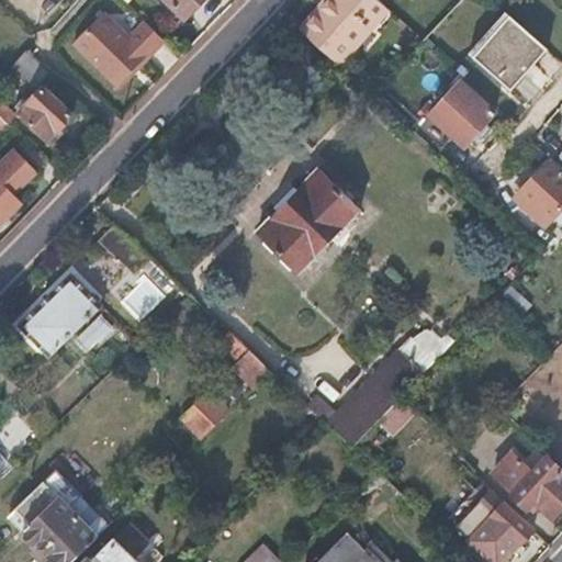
[(165,0),(184,19),(202,0),(165,0)]
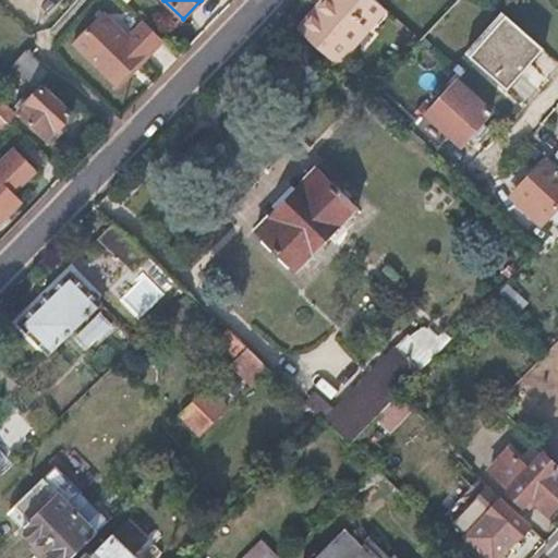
[(374,0),(328,0),(300,32),(336,62),(383,9),(374,0)]
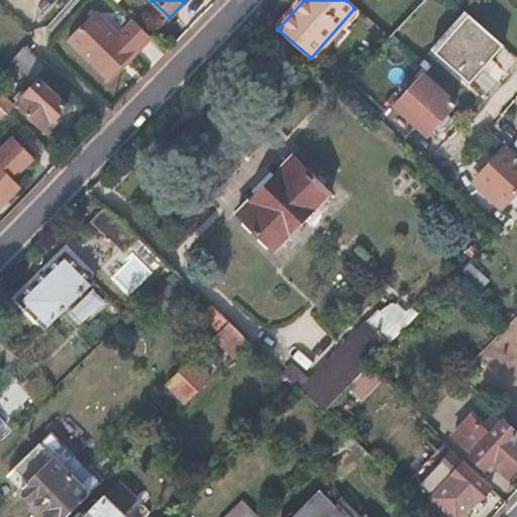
[(128,61),(151,36),(130,17),(117,31),(94,10),(67,39),(107,76),(124,58),(128,61)]
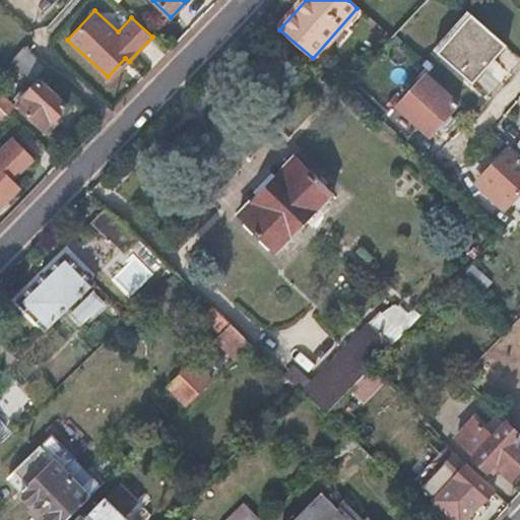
[(506,45),(472,15),(438,54),(471,85),(506,45)]
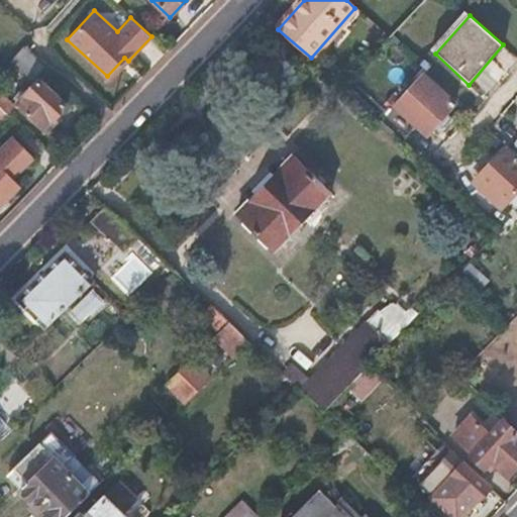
[(43,65),(23,44),(11,57),(32,77),(43,65)]
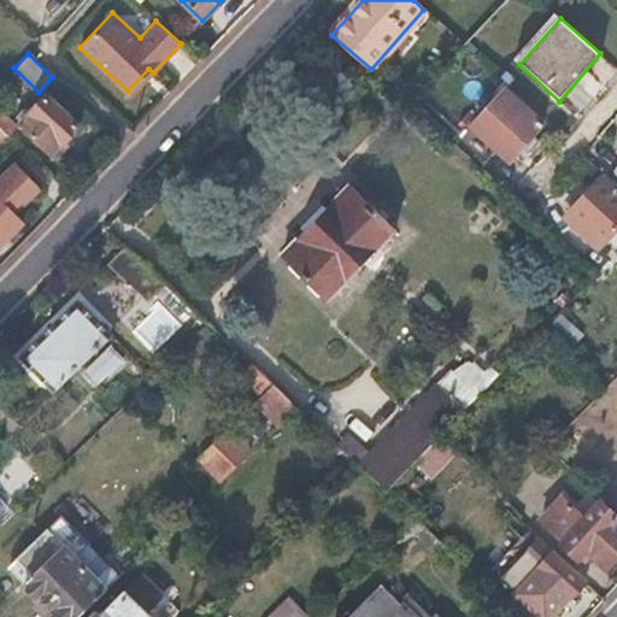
[(133,94),(153,72),(148,69),(128,90),(133,94)]
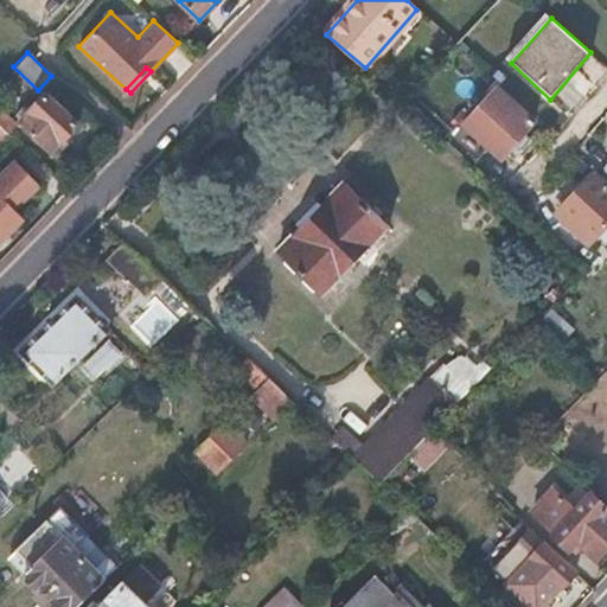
[(52,151),(77,123),(46,94),(19,121),(52,151)]
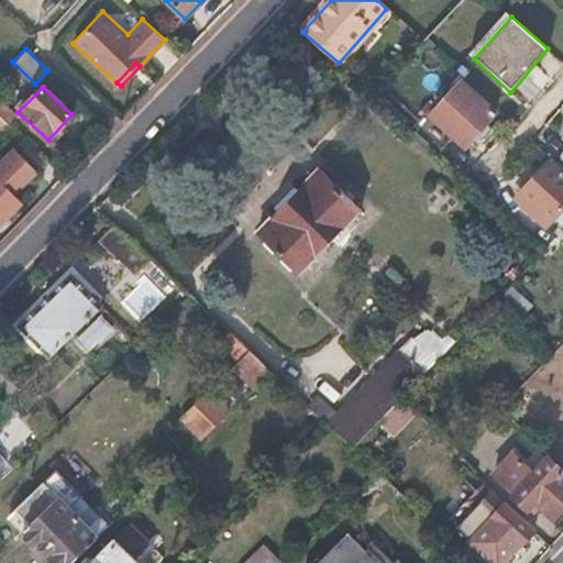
[(444,116),(424,140),(444,157),(460,141),(474,153),(483,142),(494,130),(504,118),(467,88),(452,106),(449,103),(440,113),(444,116)]
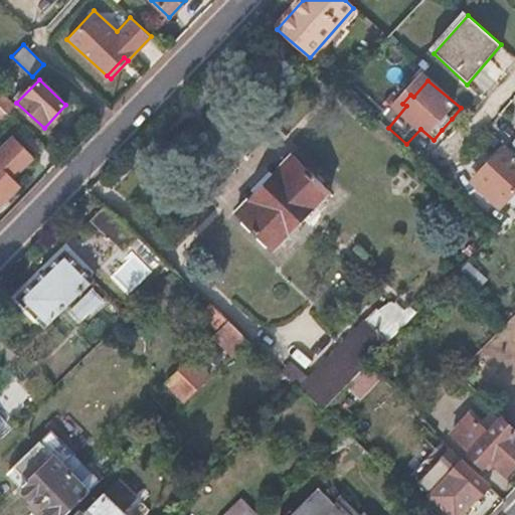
[(0,104),(6,111),(13,104),(0,90),(0,104)]
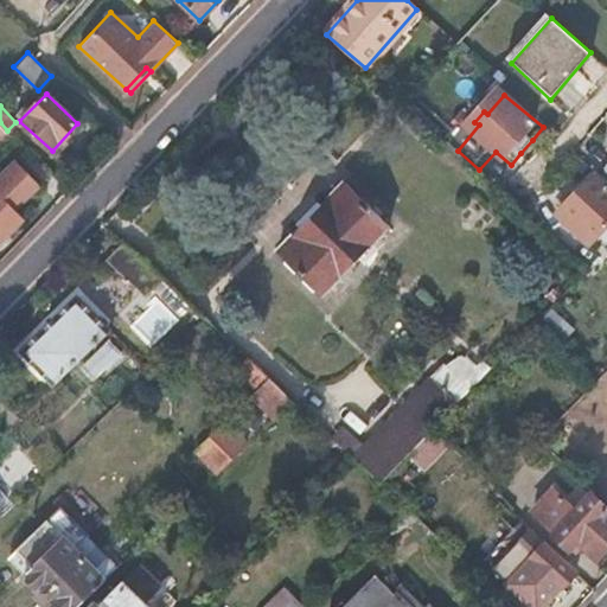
[(0,155),(17,140),(7,131),(0,122),(0,155)]
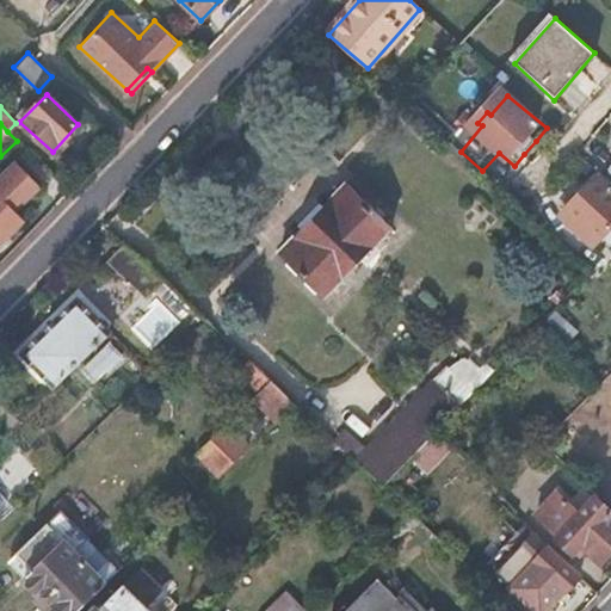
[(542,147),(536,141),(524,154),(531,159),(539,149),(542,147)]
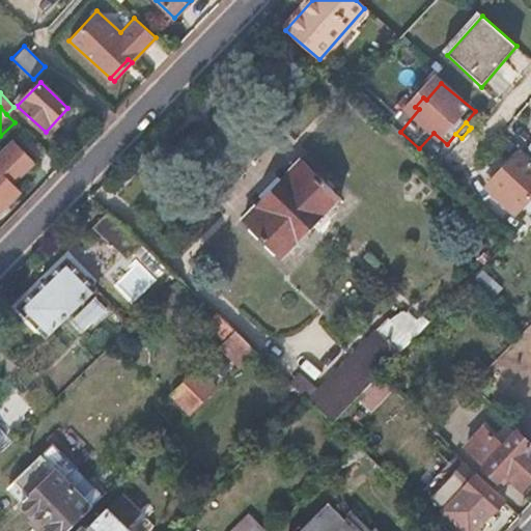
[(0,207),(20,190),(12,182),(34,162),(14,140),(0,152),(0,207)]
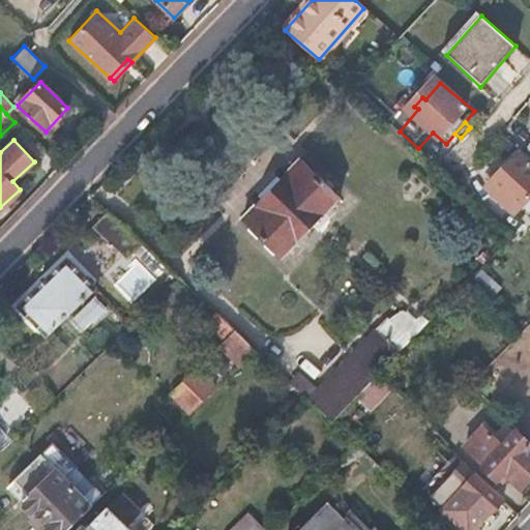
[(529,167),(514,154),(489,183),(518,209),(529,195),(529,167)]
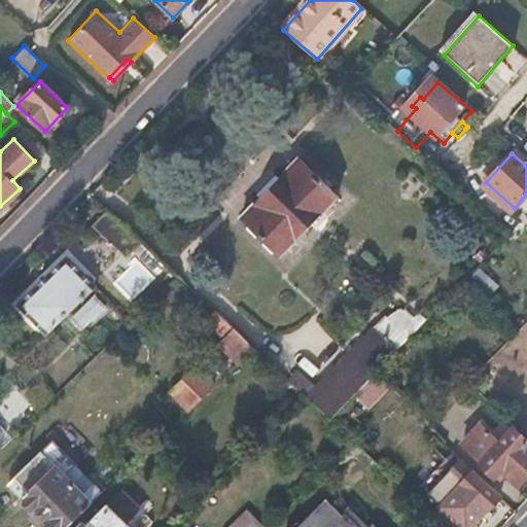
[(295,160),(242,218),(281,255),(337,198),(295,160)]
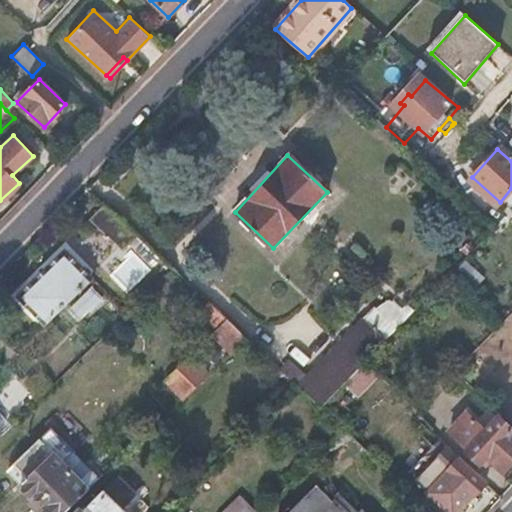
[(138,236),(103,204),(92,218),(125,249),(138,236)]
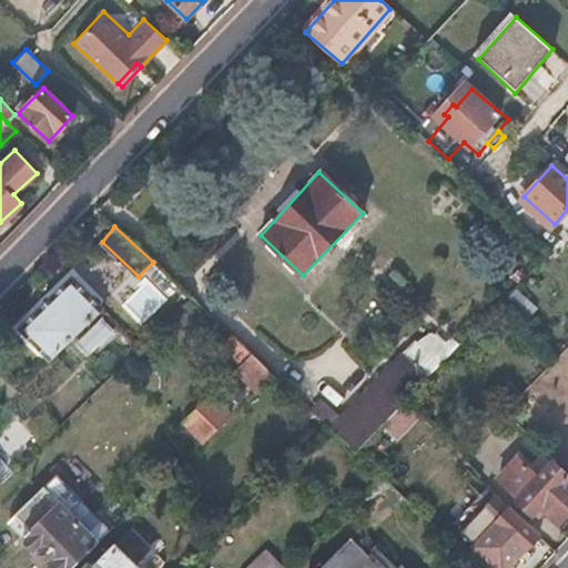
[(137,279),(175,316),(192,300),(153,262),(139,276),(137,279)]
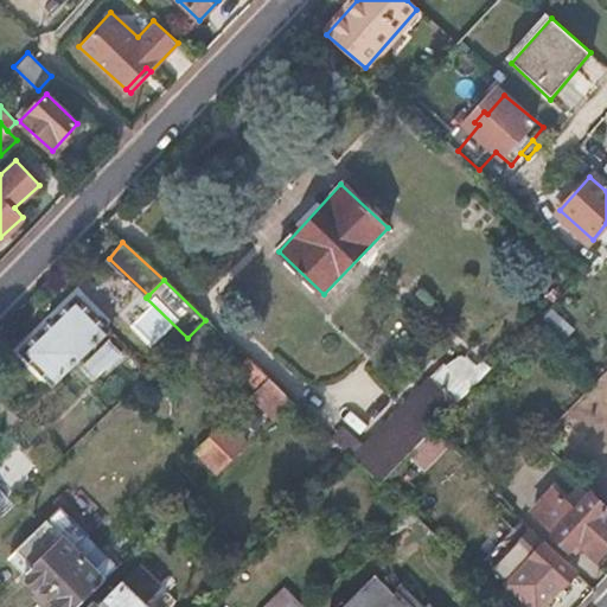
[(55,387),(113,331),(76,295),(18,353),(55,387)]
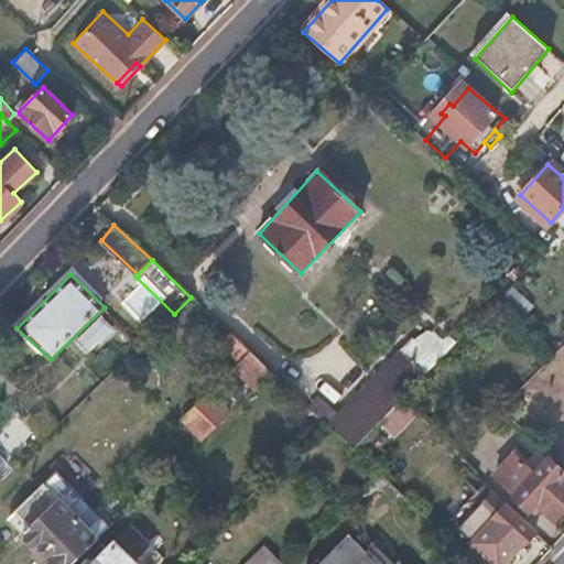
[(102,317),(74,344),(89,360),(118,333),(102,317)]
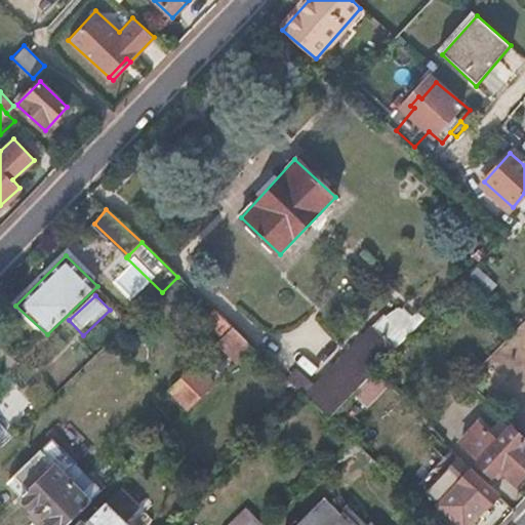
[(234,328),(214,311),(205,321),(224,338),(234,328)]
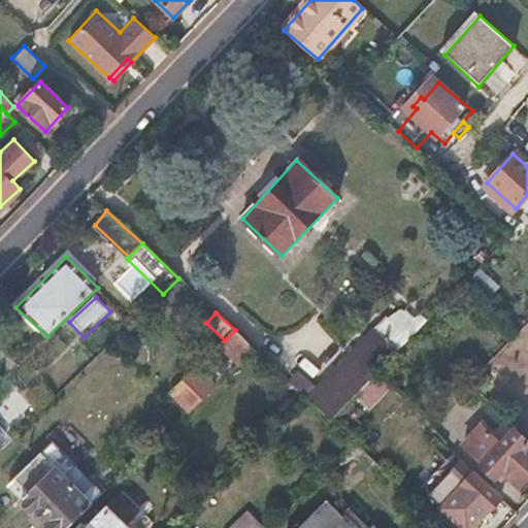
[(235,330),(225,340),(243,358),(254,348),(235,330)]
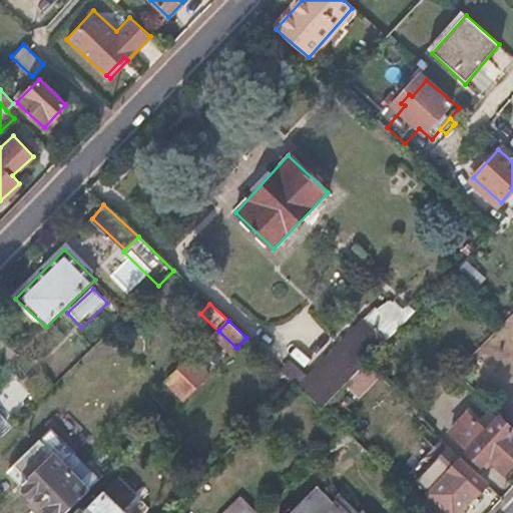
[(218,331),(190,359),(208,375),(236,348),(218,331)]
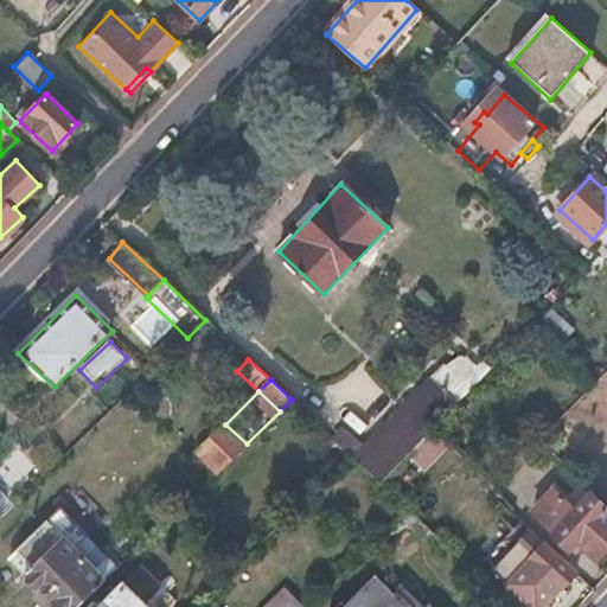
[(21,417),(0,395),(0,430),(4,435),(21,417)]
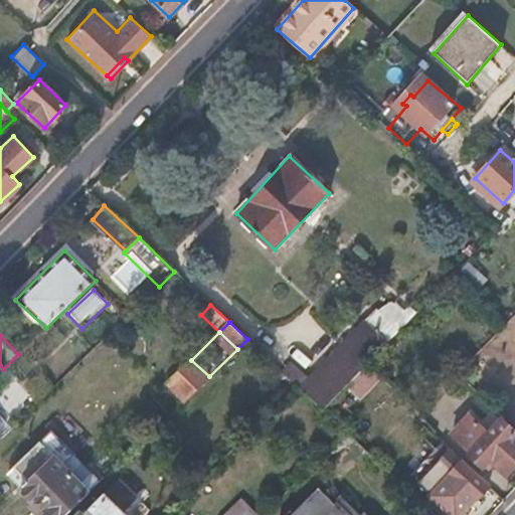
[(310,374),(298,386),(324,410),(368,365),(354,354),(324,385),(310,374)]
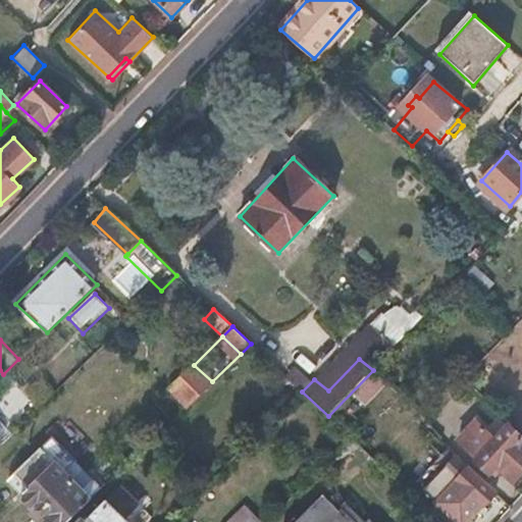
[(194,365),(178,379),(195,397),(212,381),(194,365)]
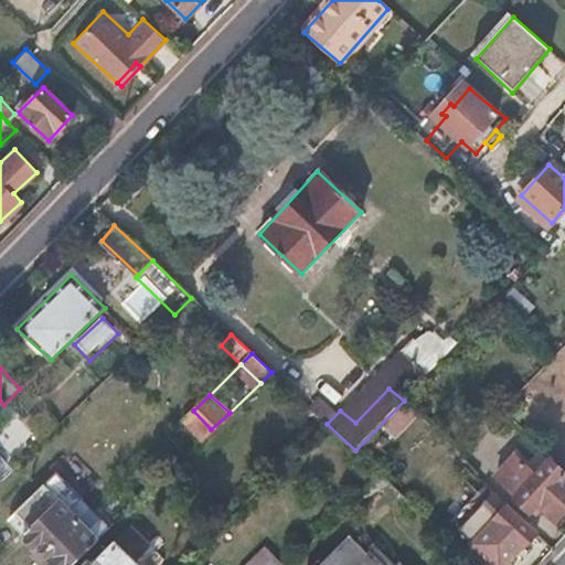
[(193,411),(182,420),(202,439),(211,429),(193,411)]
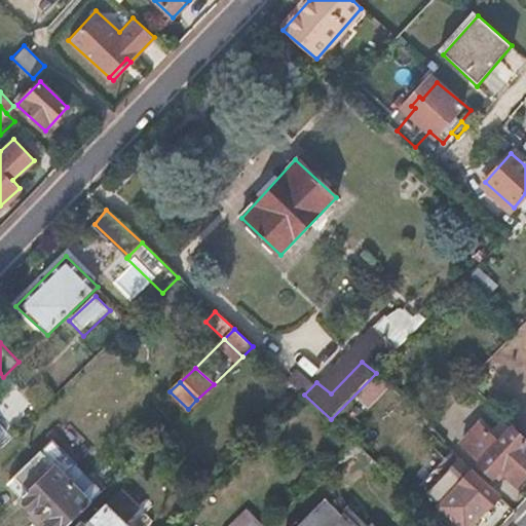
[(517,486),(525,476),(525,444),(511,430),(480,463),(494,476),(499,471),(517,486)]
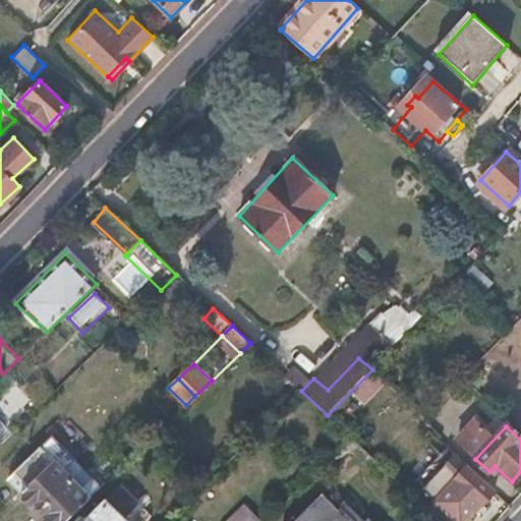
[(351,438),(325,463),(335,473),(351,456),(360,463),(369,454),(351,438)]
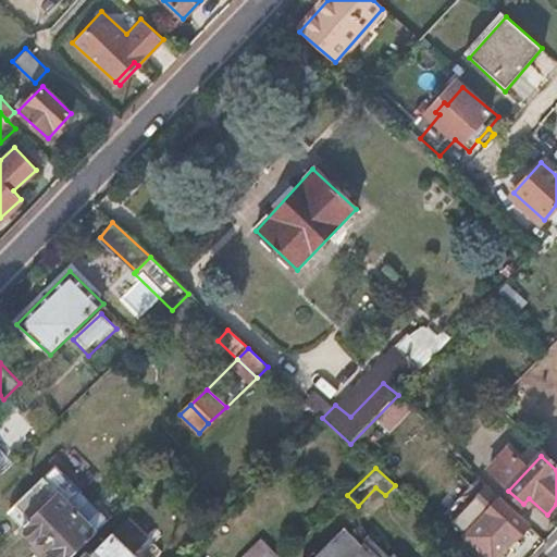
[(57,469),(10,515),(41,546),(88,500),(79,492),(67,503),(58,493),(70,482),(57,469)]
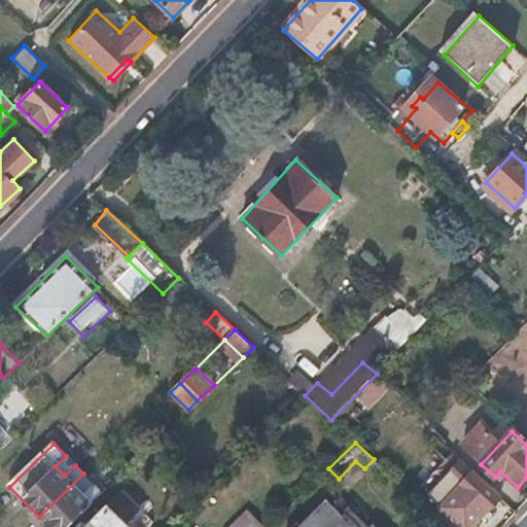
[(461,526),(470,526),(500,497),(473,472),(463,484),(455,476),(444,488),(451,496),(441,506),(461,526)]
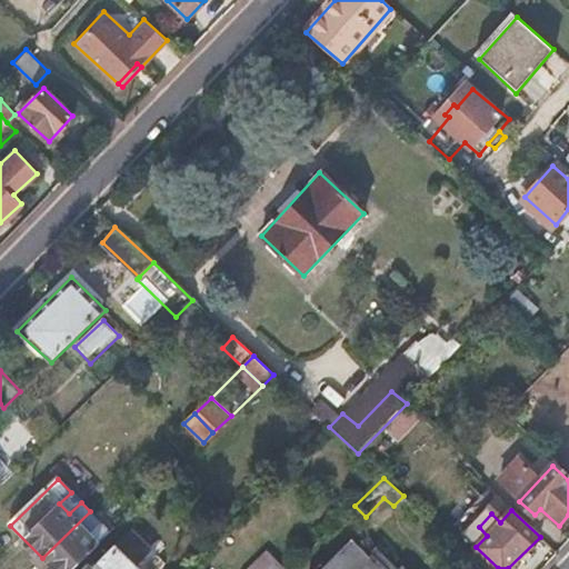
[(90,511),(42,558),(52,568),(71,568),(98,543),(87,533),(100,520),(90,511)]
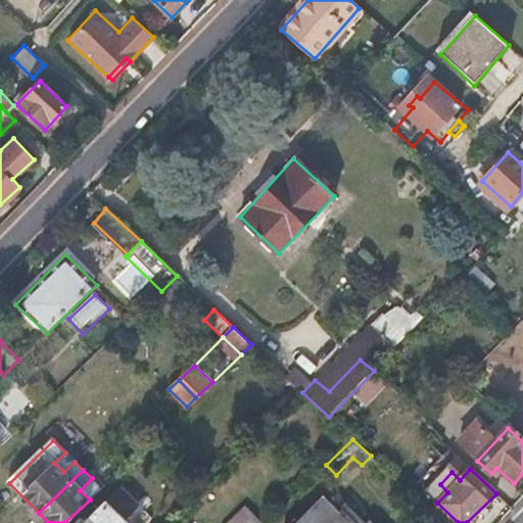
[(80,490),(90,500),(101,488),(92,478),(80,490)]
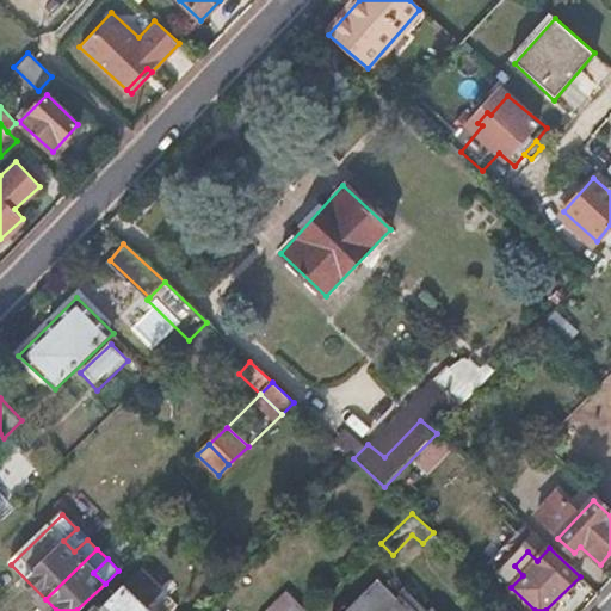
[(436,610),(409,585),(396,598),(377,579),(350,608),(346,605),(340,610),(436,610)]
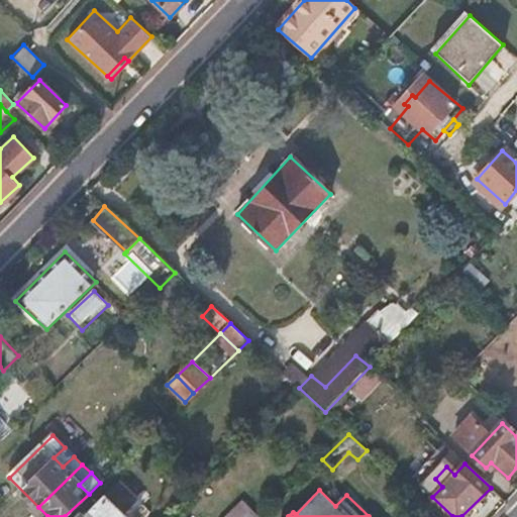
[(125,516),(104,496),(86,515),(82,514),(78,516),(125,516)]
